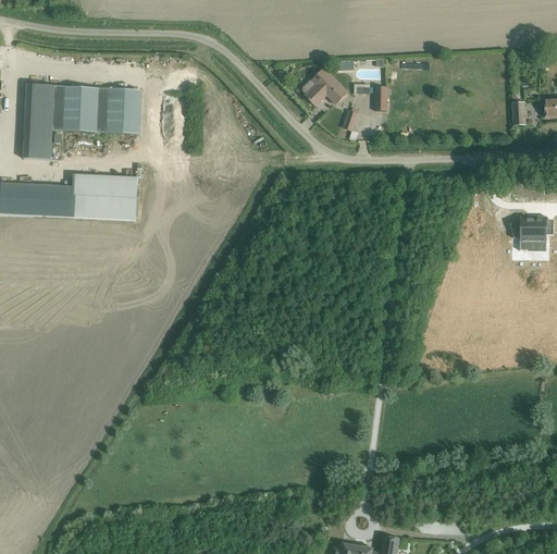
[(337,60),(337,70),(354,69),(353,59),(337,60)]
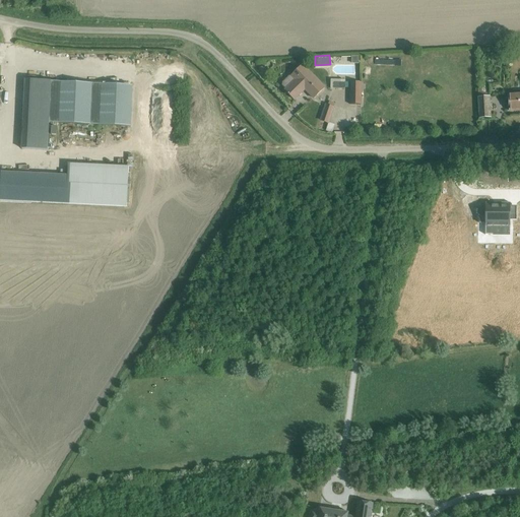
[(313,95),(324,85),(302,63),(290,73),(288,73),(282,80),(281,84),(294,98),(305,86),(313,95)]
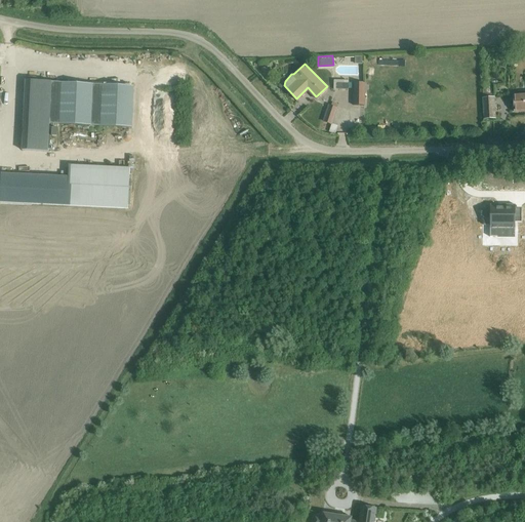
[(51,79),(25,78),(22,148),(47,149),(49,120),(51,79)]
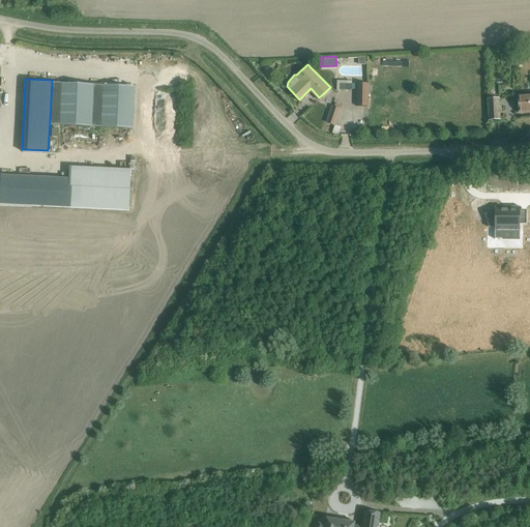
[(352,80),(336,79),(336,88),(351,89),(352,80)]
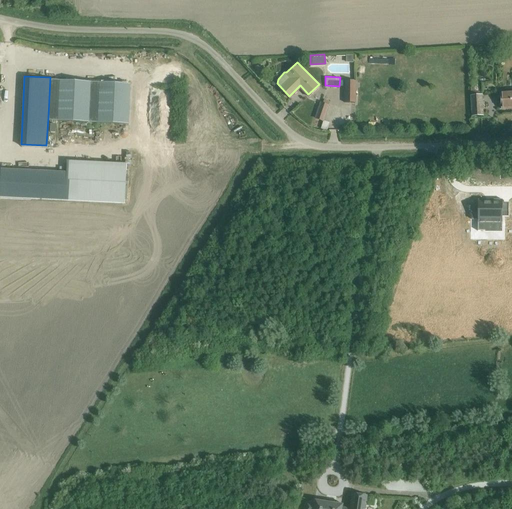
[(130,83),(50,77),(48,117),(128,122),(130,83)]
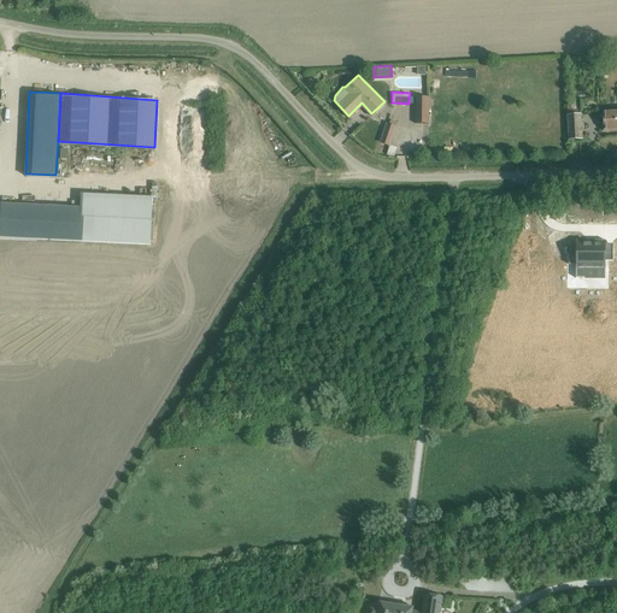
[(428,94),(415,94),(415,121),(428,121),(428,94)]
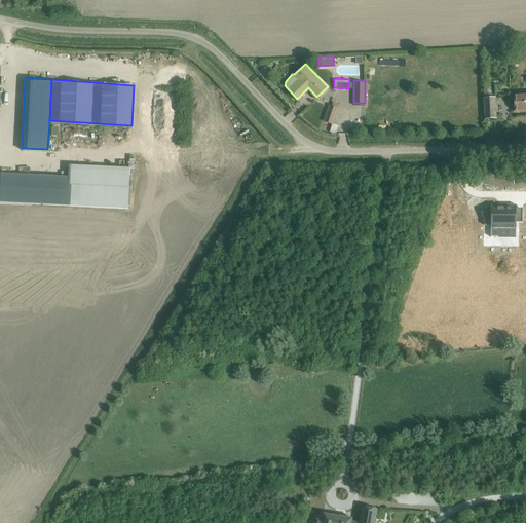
[(483,92),(485,116),(496,116),(494,91),(483,92)]
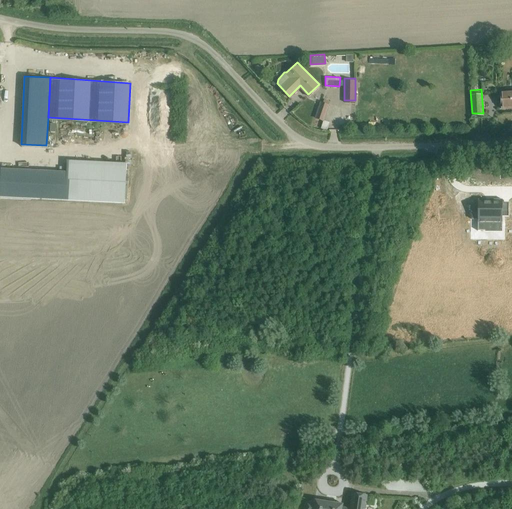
[(511,89),(500,90),(501,106),(511,105),(511,89)]
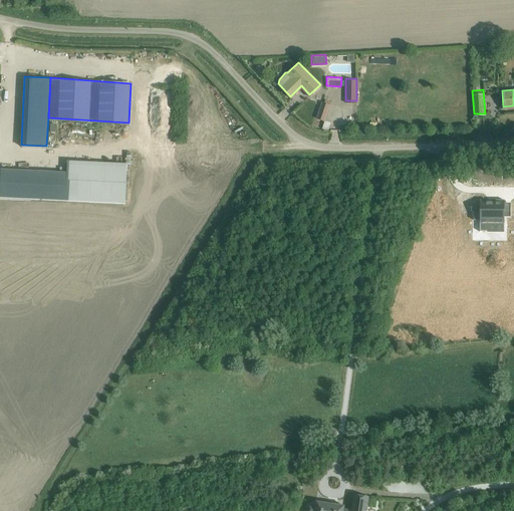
[(323,101),(321,101),(316,116),(324,118),(329,103),(323,101)]
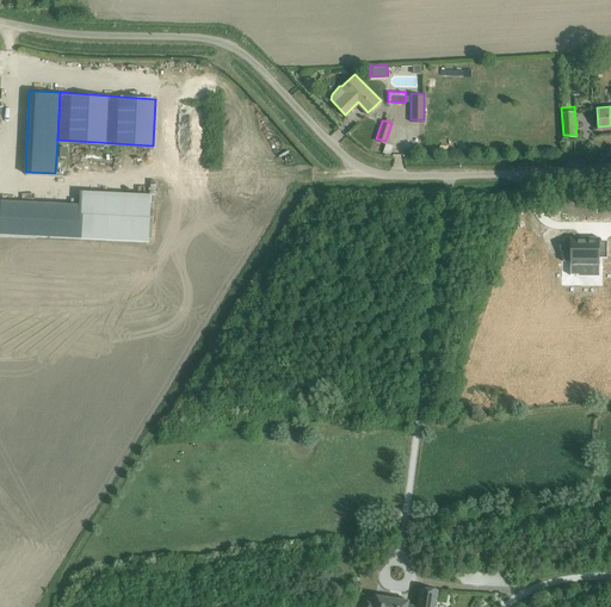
[(387,140),(383,149),(390,152),(394,142),(387,140)]
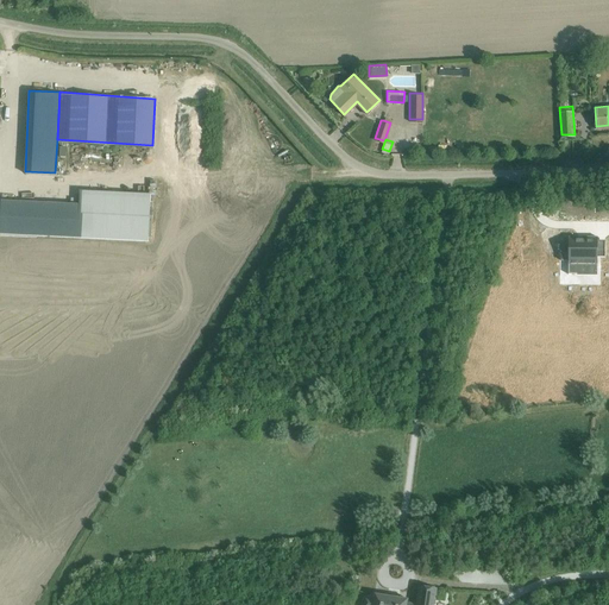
[(136,163),(148,163),(148,150),(137,150),(136,163)]
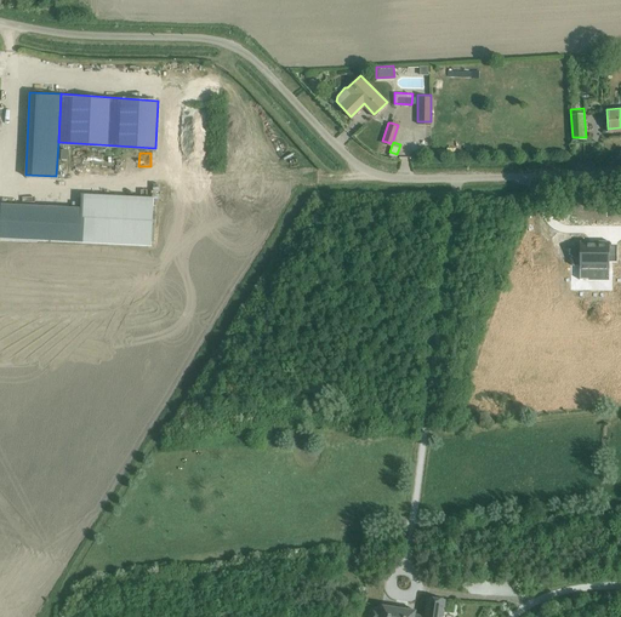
[(579,243),(571,243),(571,260),(579,260),(579,263),(579,278),(587,278),(594,278),(594,273),(609,273),(609,260),(609,243),(609,239),(593,239),(593,243),(588,243),(588,239),(579,239),(579,243)]
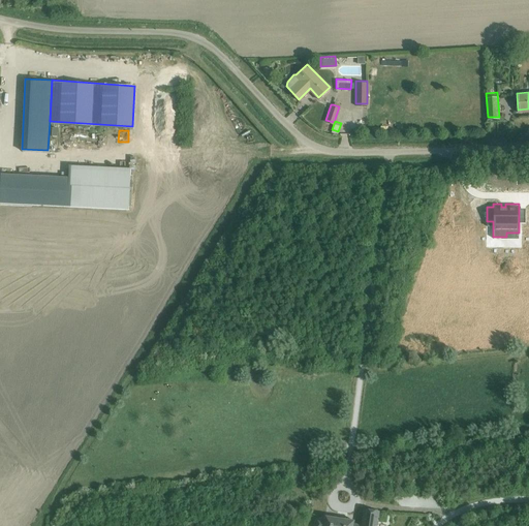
[(375,525),(378,509),(364,507),(362,523),(353,522),(353,519),(324,515),(324,518),(315,516),(313,525),(375,525)]
